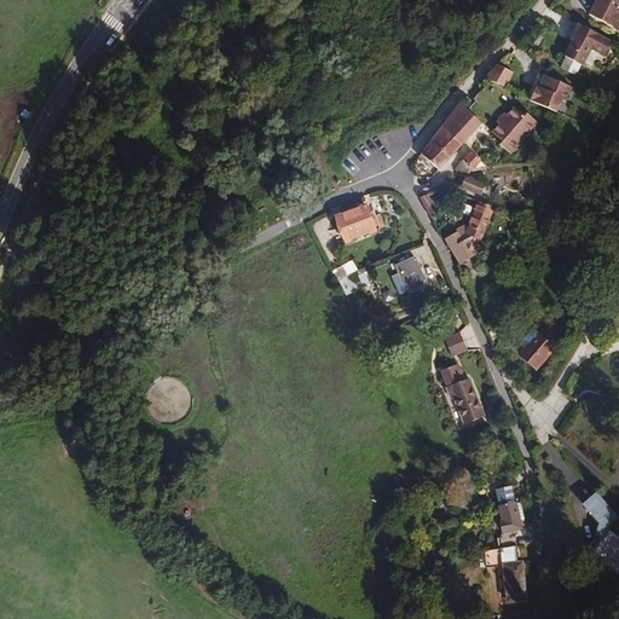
[(609,21),(573,6),(566,22),(568,23),(562,40),(580,47),(588,28),(603,35),(609,21)]
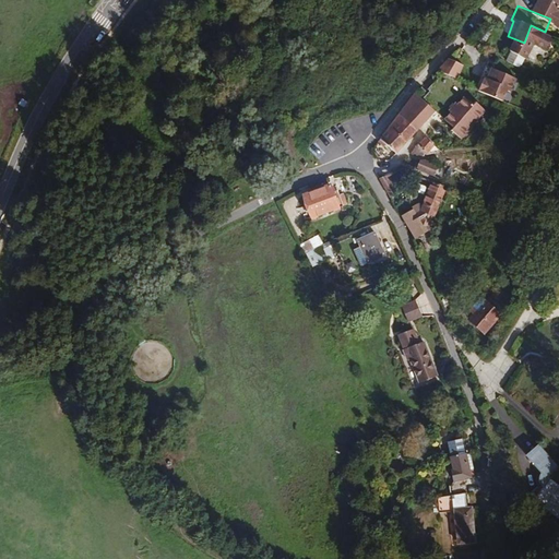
[(438,75),(440,97),(465,117),(464,119),(476,127),(495,98),(487,92),(506,98),(510,88),(512,90),(518,75),(496,67),(491,80),(484,78),(480,90),(456,82),(462,68),(445,62),(438,75)]
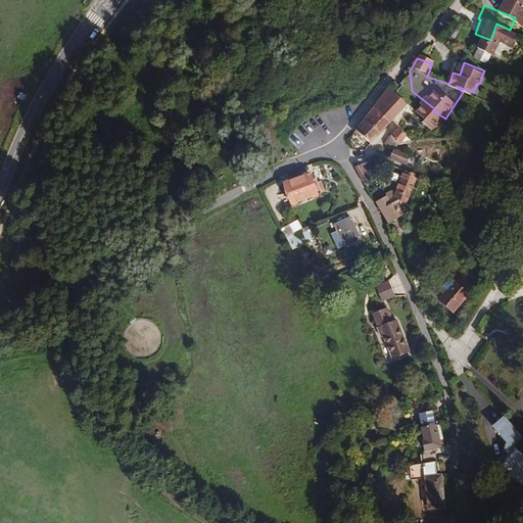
[(460,75),(464,62),(457,59),(453,73),(460,75)]
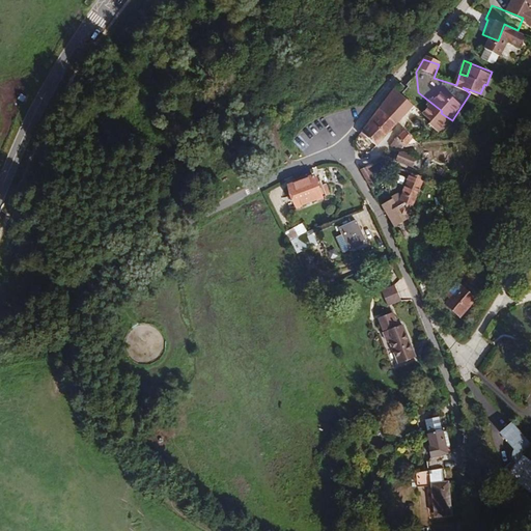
[(413,106),(394,88),(379,108),(371,118),(360,133),(366,137),(376,145),(413,106)]
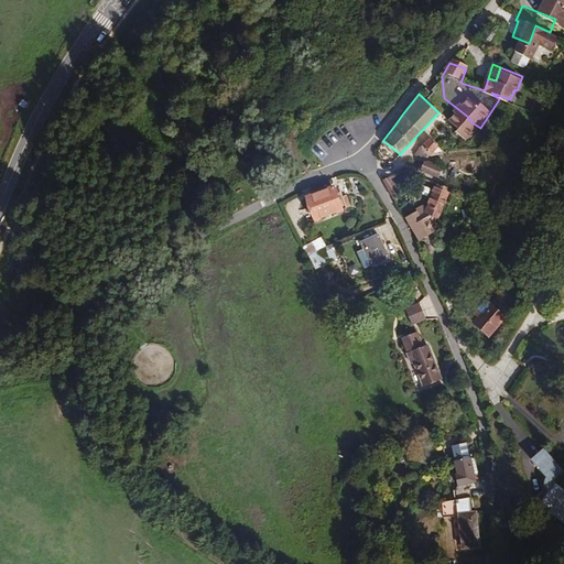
[(436,158),(444,148),(433,141),(425,141),(423,145),(422,148),(436,158)]
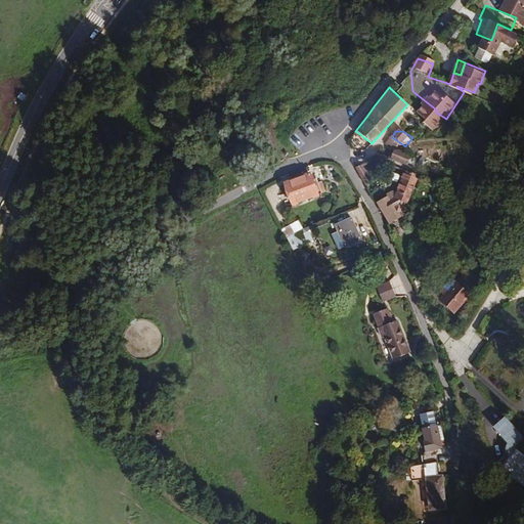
[(394,157),(407,164),(411,157),(400,149),(398,149),(394,157)]
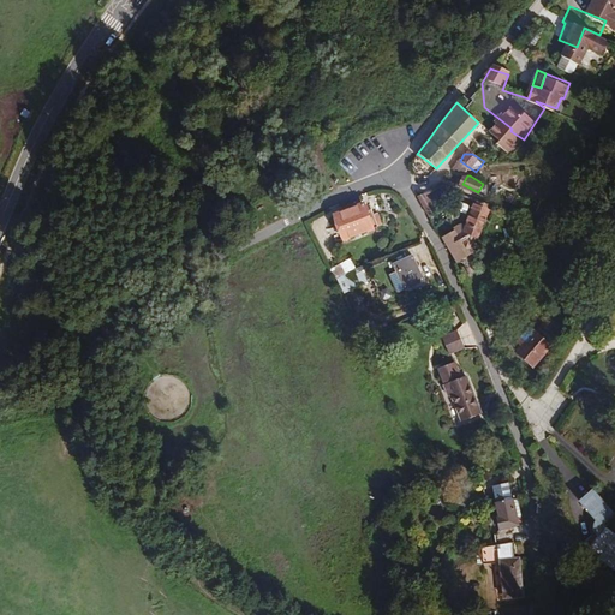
[(421,187),(437,218),(445,210),(429,185),(421,187)]
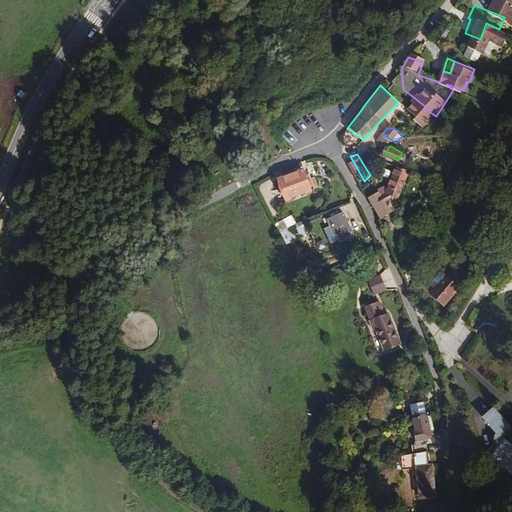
[(378,189),(367,196),(372,205),(379,218),(384,214),(388,220),(395,214),(398,213),(398,199),(403,188),(412,169),(398,163),(390,181),(388,183),(385,181),(376,187),(378,189)]
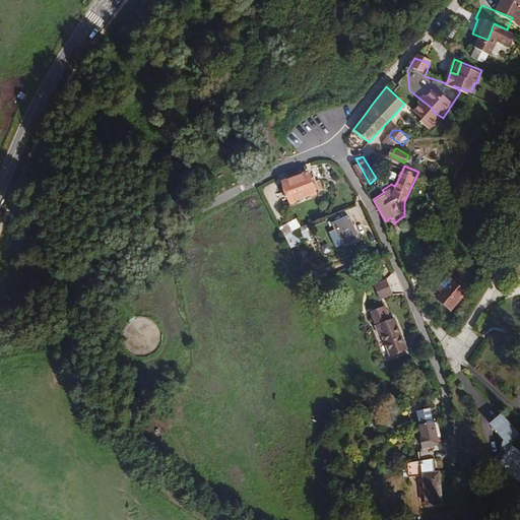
[(310,179),(307,172),(281,182),(289,202),(322,189),(319,182),(316,183),(314,177),(310,179)]
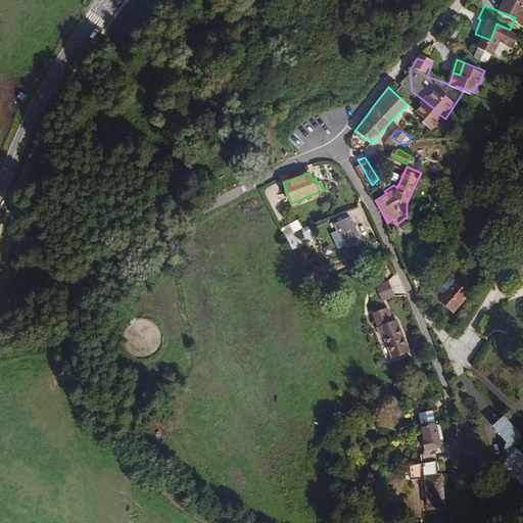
[(334,225),(337,231),(344,246),(360,239),(349,218),(334,225)]
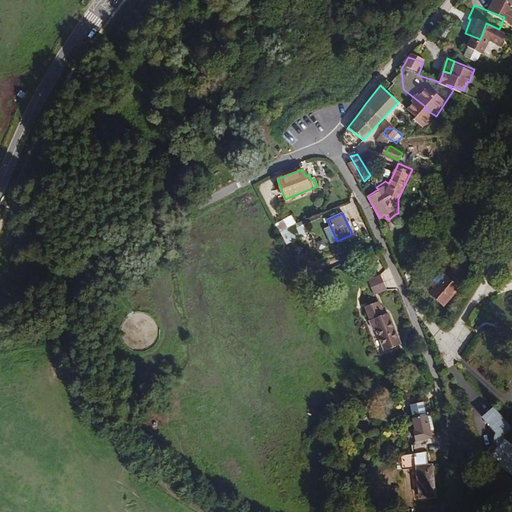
[(295,225),(296,224),(292,216),(274,225),(278,233),(281,232),(295,225)]
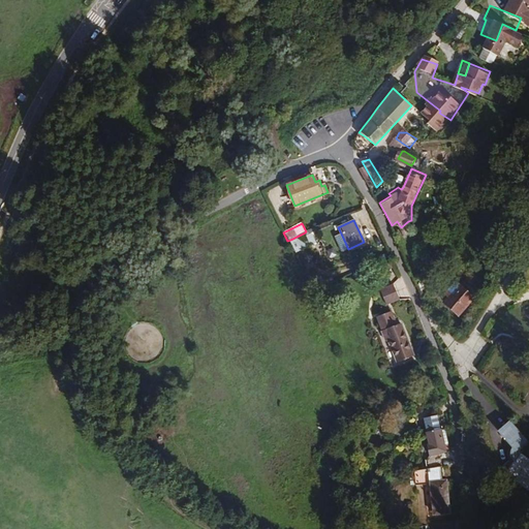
[(311,244),(305,232),(290,240),(297,251),(311,244)]
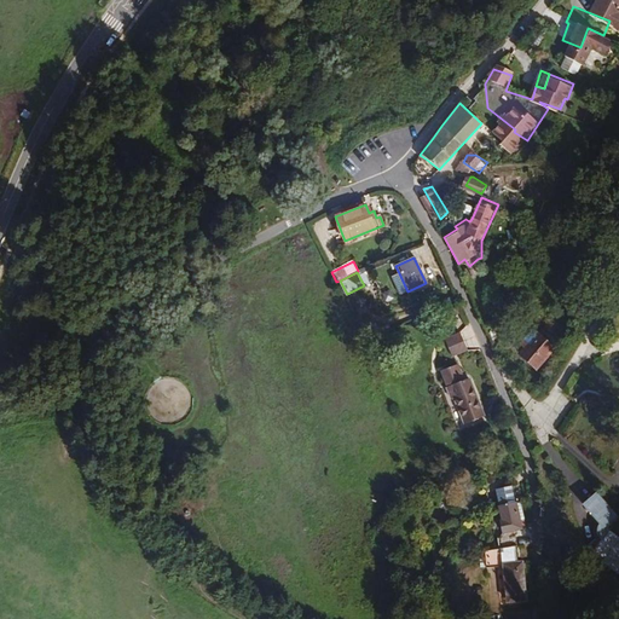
[(408,291),(399,273),(392,277),(400,295),(408,291)]
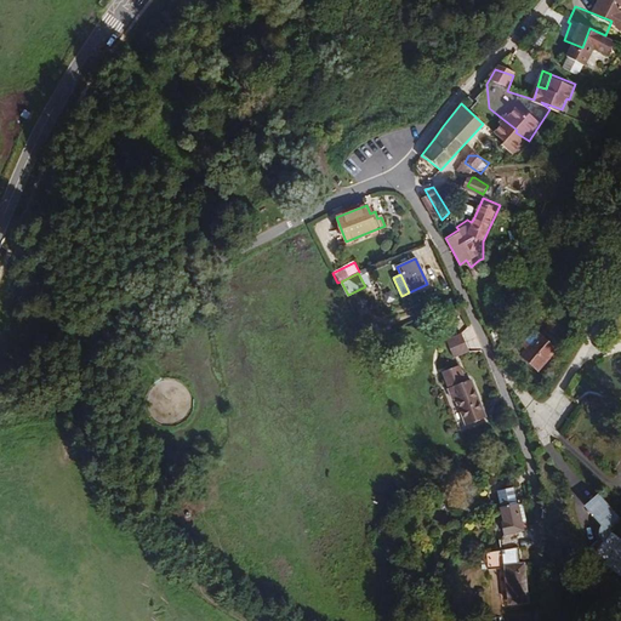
[(488,279),(479,284),(484,297),(488,300),(493,297),(496,292),(491,281),(489,281),(488,279)]
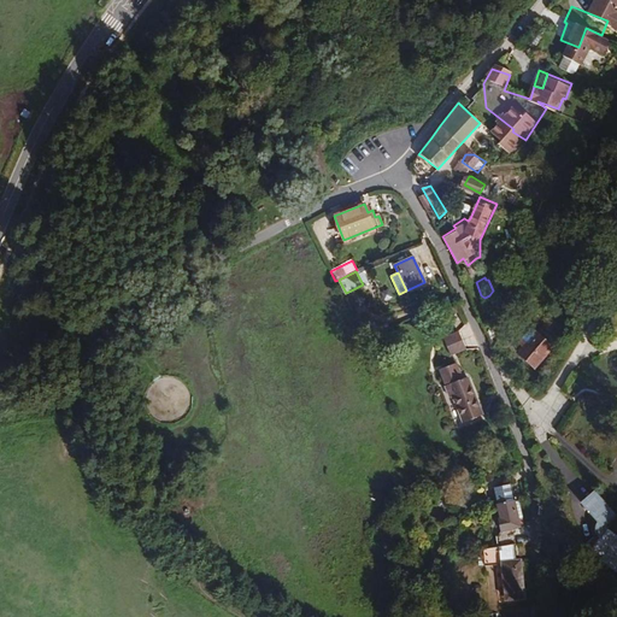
[(92,303),(75,312),(80,321),(97,311),(92,303)]
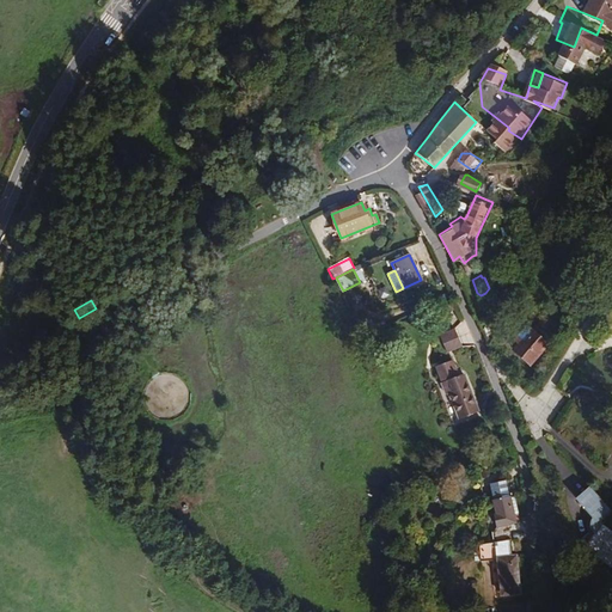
[(452,308),(450,301),(436,307),(440,314),(452,308)]
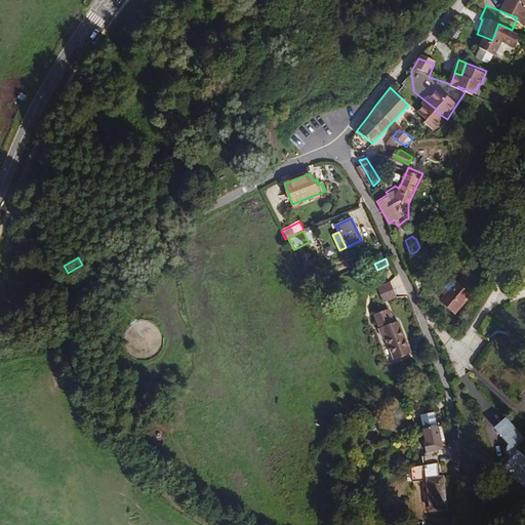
[(398,296),(391,280),(376,287),(385,303),(398,296)]
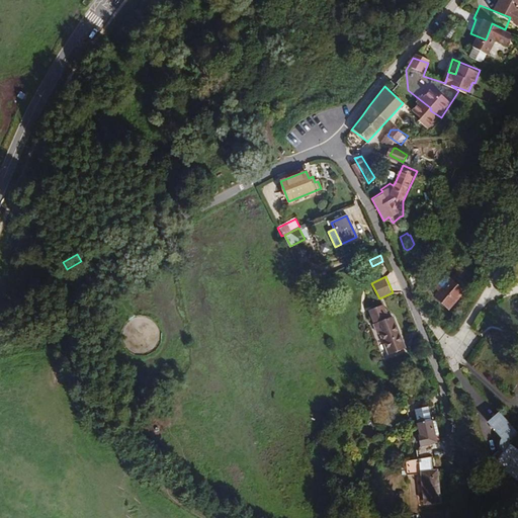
[(463,293),(447,278),(435,291),(451,307),(463,293)]
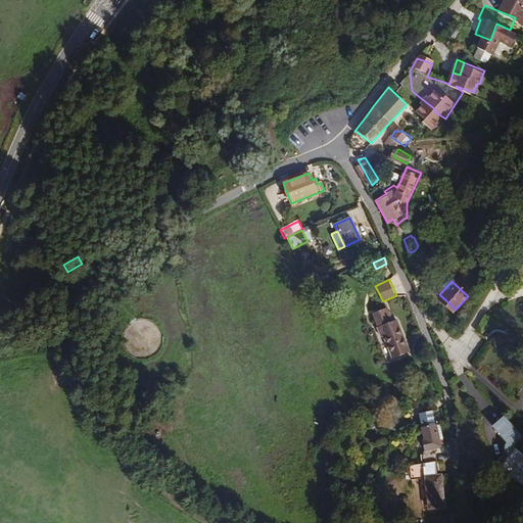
[(409,352),(406,344),(399,347),(390,325),(392,323),(386,308),(374,314),(380,327),(376,329),(380,340),(383,339),(392,360),(409,352)]
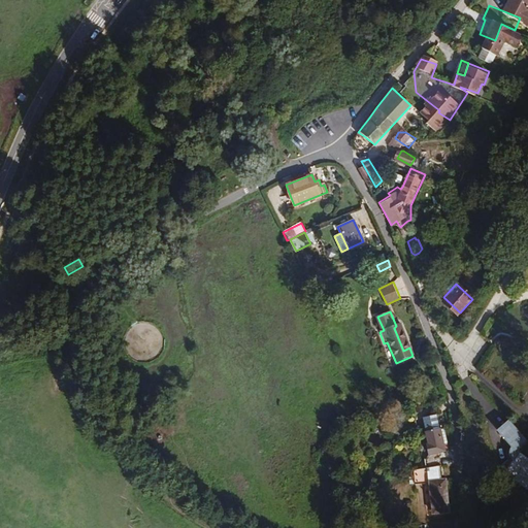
[(403,351),(409,348),(399,325),(396,326),(394,328),(403,351)]
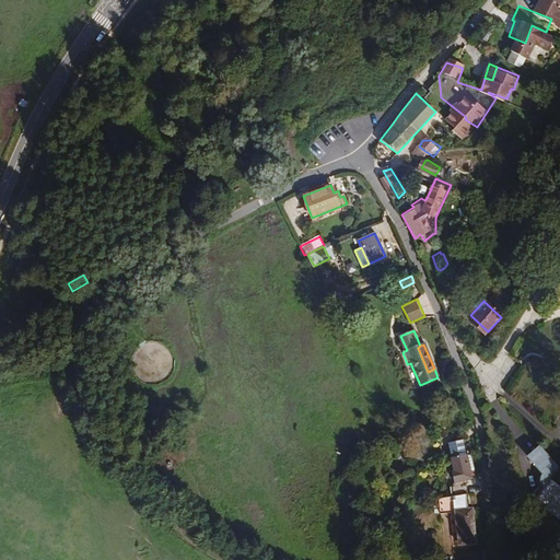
[(451,477),(454,497),(467,496),(470,494),(478,493),(477,482),(469,483),(465,454),(464,440),(448,442),(453,477),(451,477)]
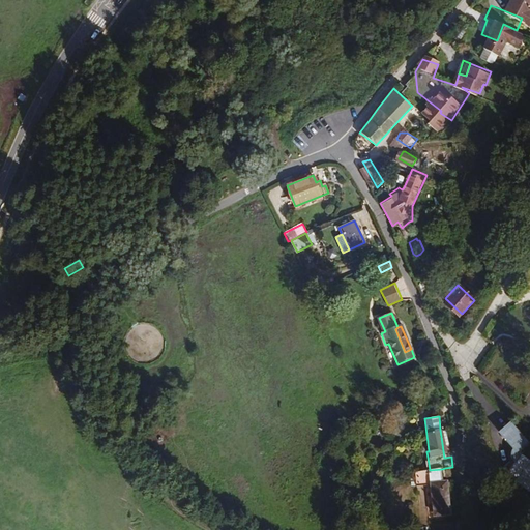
[(510,420),(498,432),(514,450),(518,453),(519,452),(529,443),(510,420)]
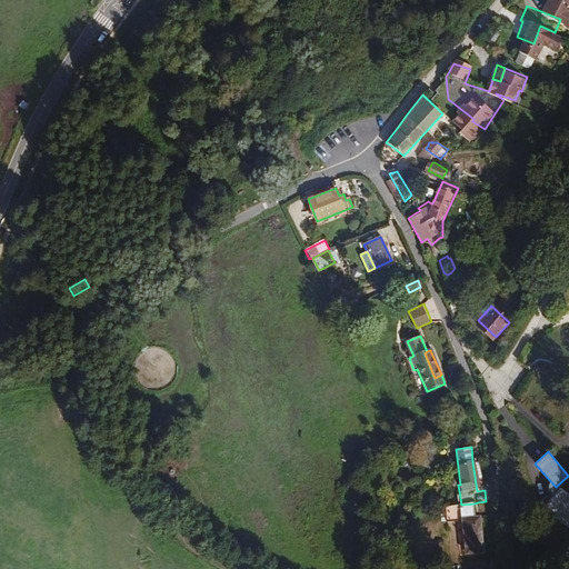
[(480,460),(472,461),(477,491),(485,490),(480,460)]
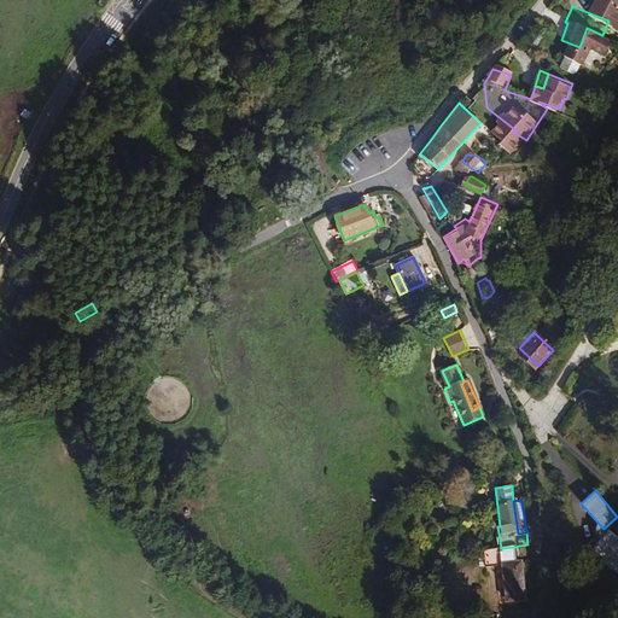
[(602,543),(608,535),(608,534),(605,528),(604,529),(600,525),(599,526),(598,529),(598,530),(596,532),(598,536),(599,538),(600,542),(602,543)]
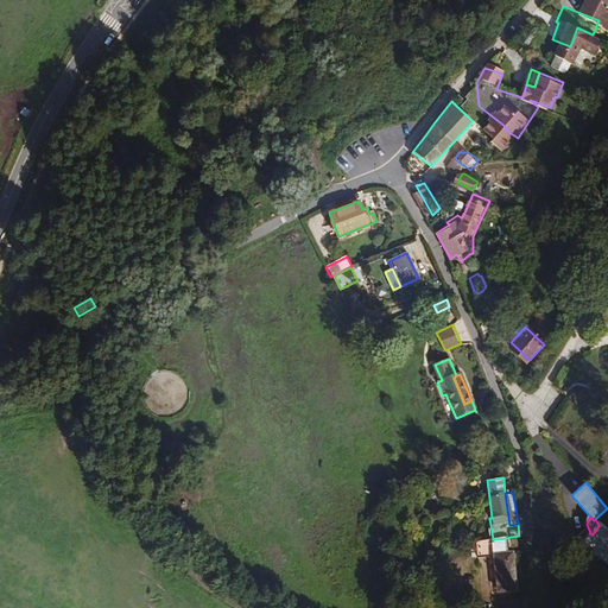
[(607,564),(607,563),(607,532),(599,526),(593,534),(584,548),(607,564)]
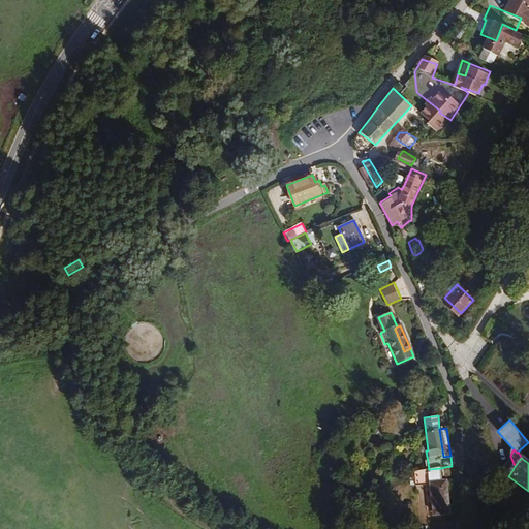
[(413,485),(425,483),(432,481),(436,515),(452,512),(446,480),(443,481),(441,468),(429,469),(411,472),(413,485)]
